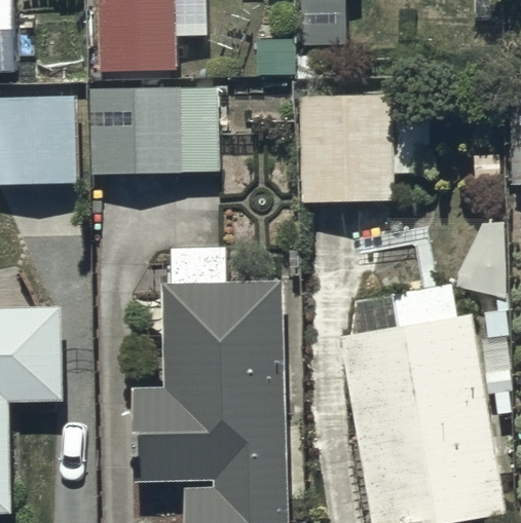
[(0,0),(0,72),(21,73),(19,0),(0,0)]
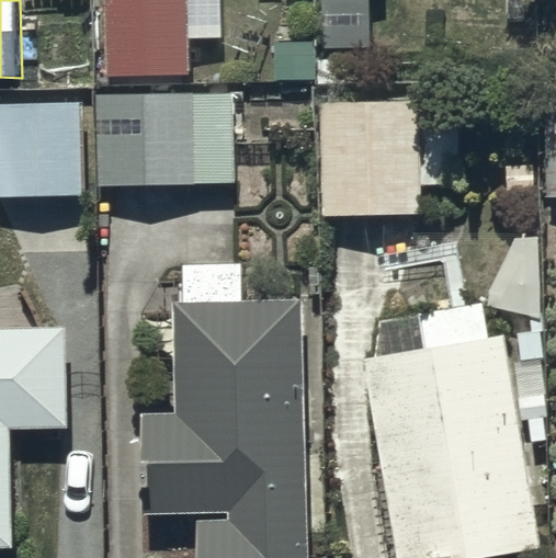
[(103,0),(104,76),(188,75),(186,0),(103,0)]
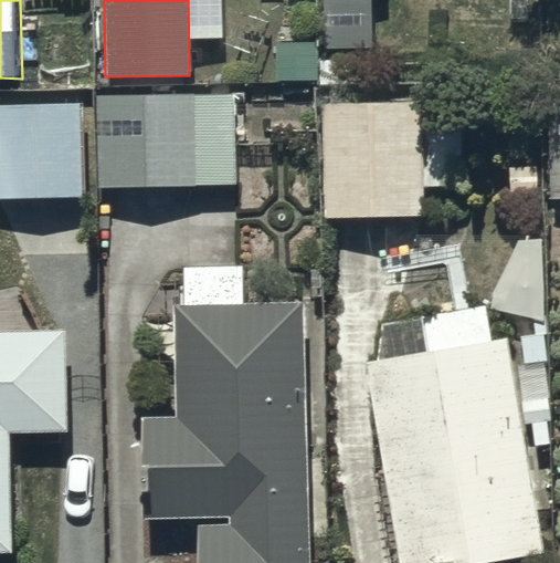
[(238,185),(236,93),(101,94),(98,188),(194,189),(194,185),(238,185)]
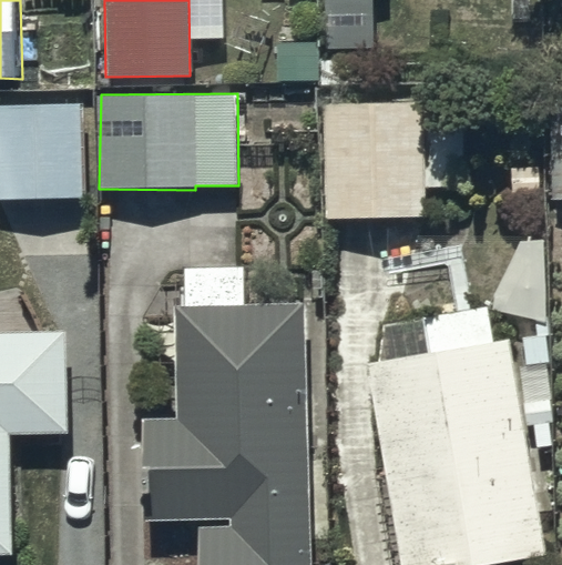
[(561,100),(550,101),(551,200),(561,199),(561,100)]
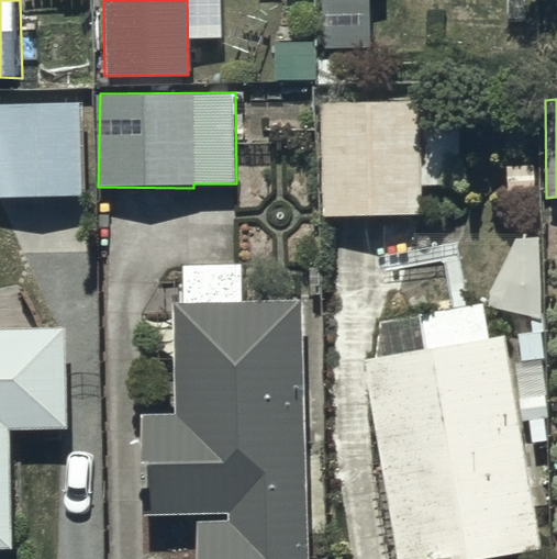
[(81,102),(0,102),(0,198),(82,198),(81,102)]
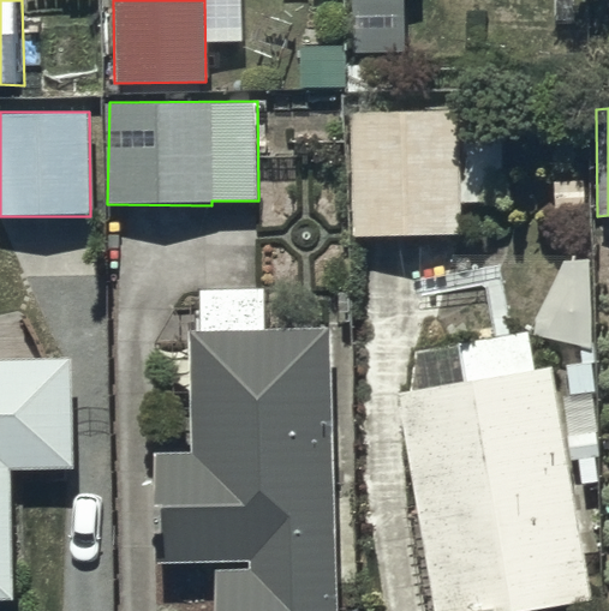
[(460,113),(351,114),(352,237),(461,235),(461,201),(508,201),(507,138),(460,139),(460,113)]
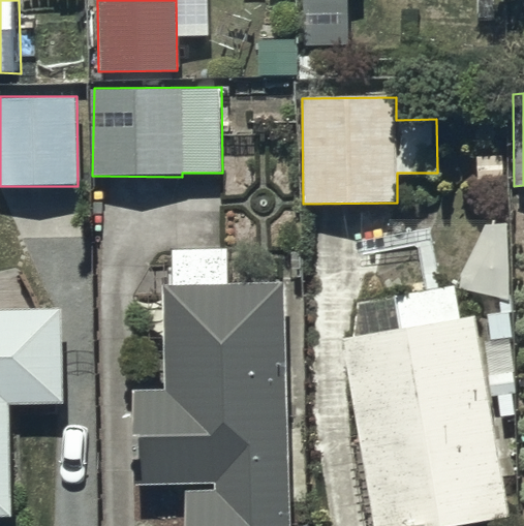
[(500,299),(512,298),(509,222),(488,222),(460,275),(461,288),(500,299)]
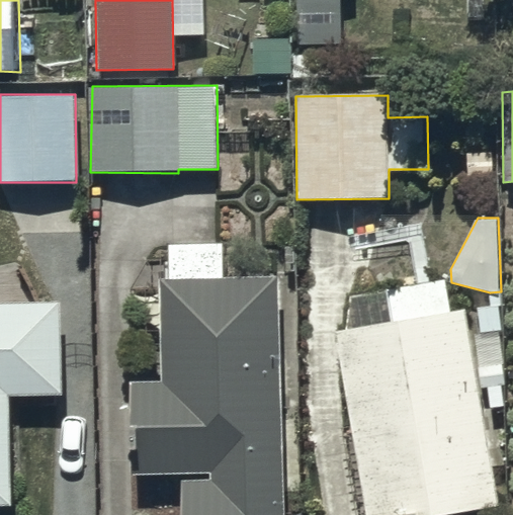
[(167,280),(157,280),(158,379),(126,379),(127,477),(176,477),(175,514),(284,514),(283,274),(220,275),(220,246),(167,246),(167,280)]
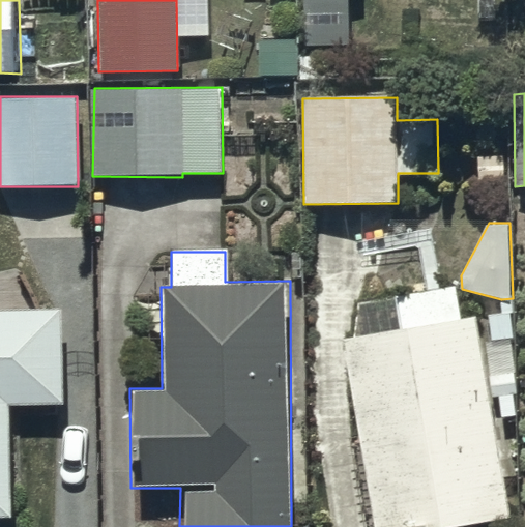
[(492,417),(475,316),(461,318),(455,287),(357,305),(353,338),(340,338),(373,526),(458,526),(511,518),(492,417)]
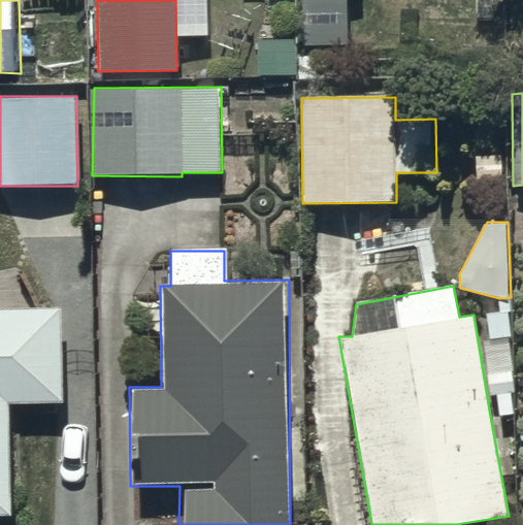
[(63,309),(0,308),(0,519),(9,520),(9,402),(63,402),(63,309)]
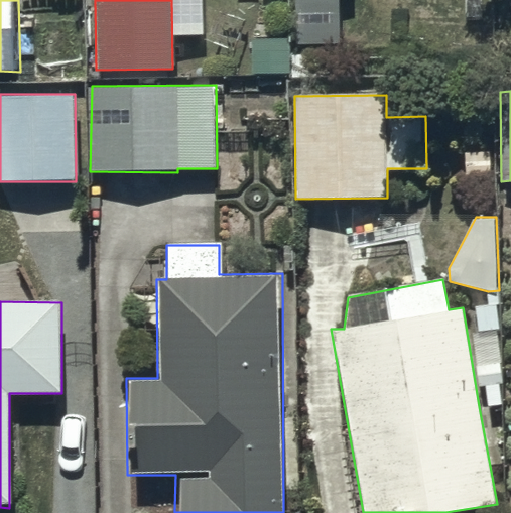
[(503,402),(497,305),(476,306),(478,331),(475,331),(479,385),(485,385),(486,405),(503,402)]
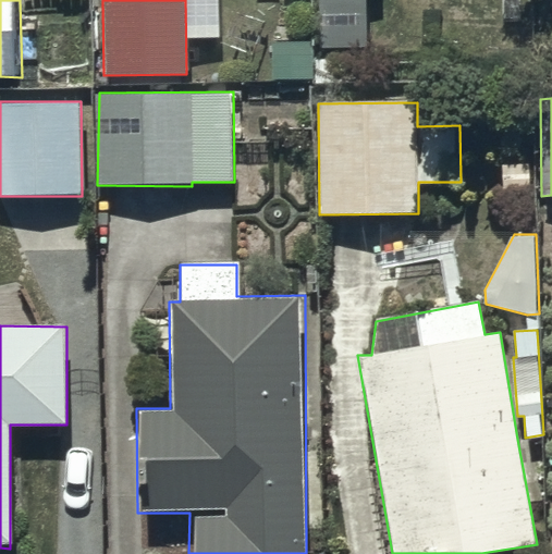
All buildings are outlined.
